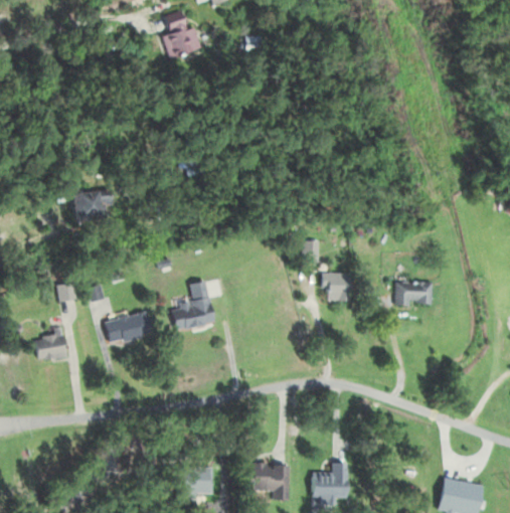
[(170,58),(199,48),(192,27),(184,30),(178,11),(156,19),(170,58)]
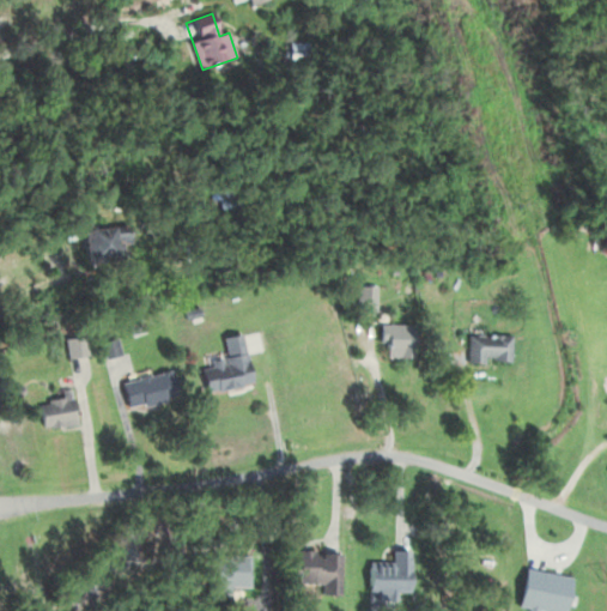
[(113,243),(113,230),(84,230),(84,266),(121,266),(121,243),(113,243)]
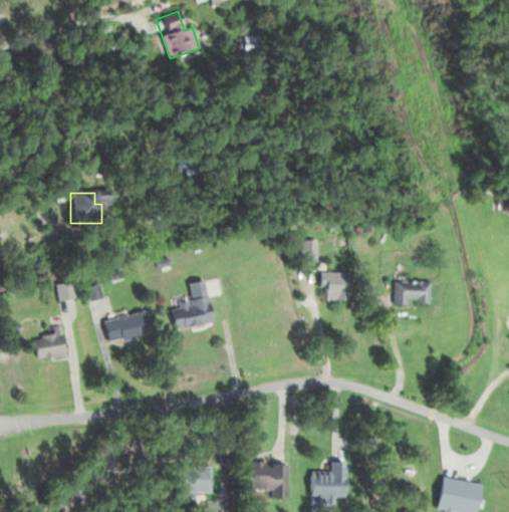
[(319,241),(305,241),(305,263),(319,263),(319,241)]
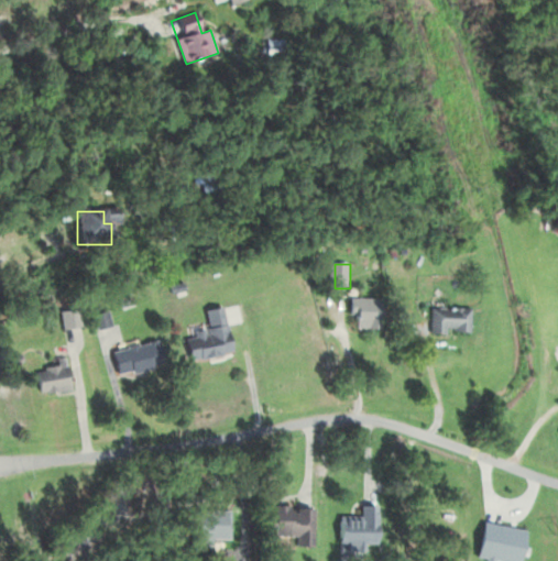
[(352,329),(383,329),(383,299),(352,299),(352,329)]
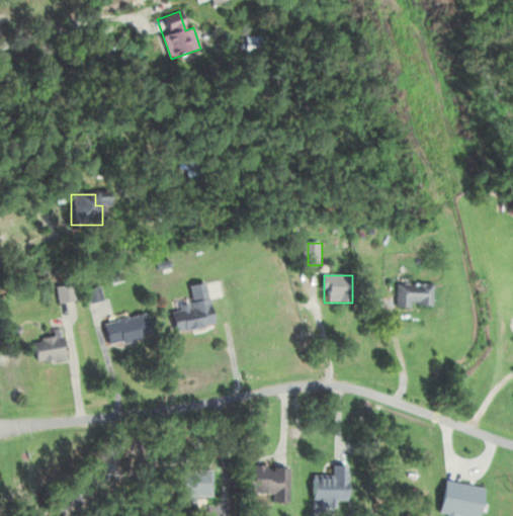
[(194,305),(173,310),(178,333),(215,326),(206,283),(191,286),(194,305)]
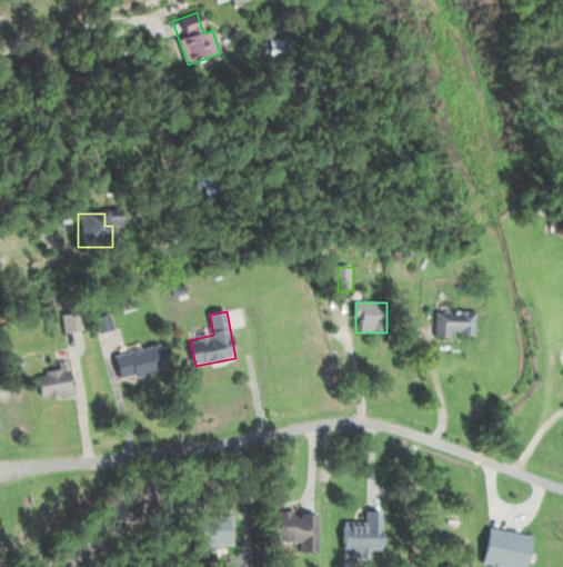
[(439,337),(479,337),(479,312),(439,312),(439,337)]
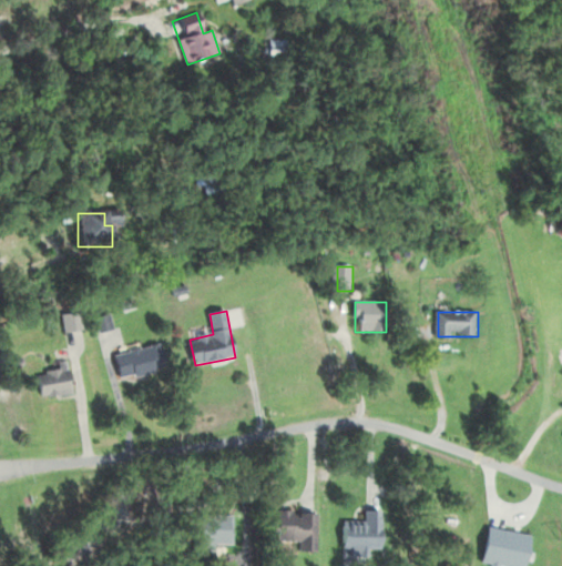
[(64,315),(67,331),(83,330),(82,313),(64,315)]
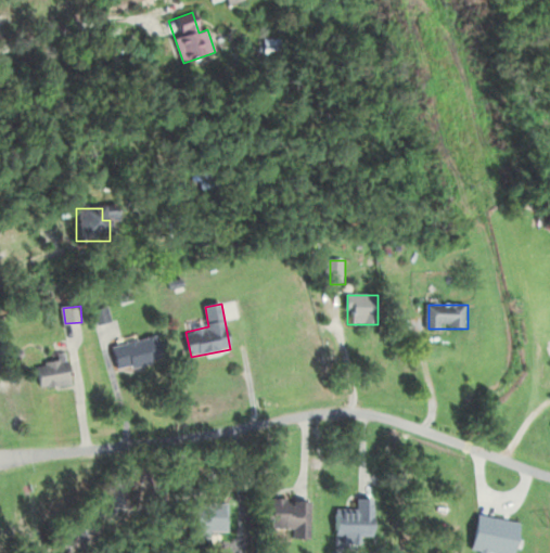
[(116,372),(162,363),(157,338),(112,347),(116,372)]
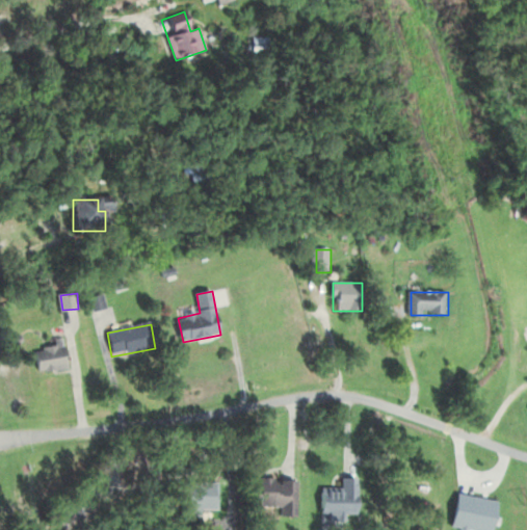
[(37,347),(37,372),(70,371),(69,347),(37,347)]
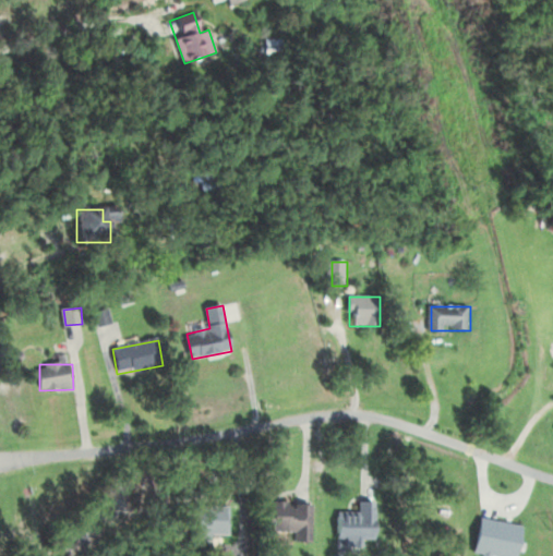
[(380,540),(380,500),(361,500),(361,512),(338,512),(338,539),(348,539),(348,547),(365,546),(365,540),(380,540)]
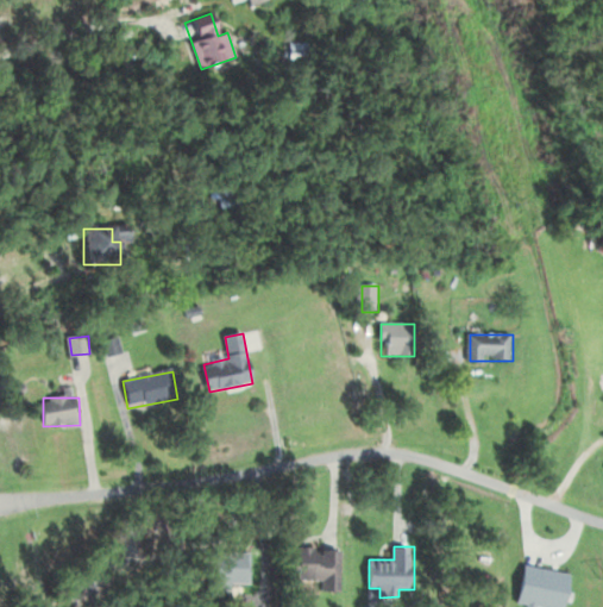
[(344,549),(290,548),(290,581),(322,582),(321,592),(343,592),(344,549)]
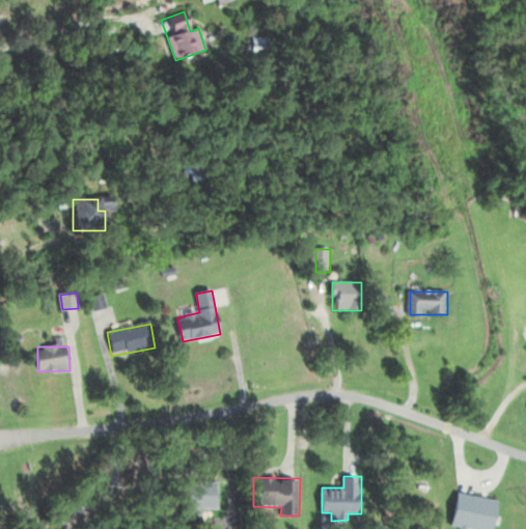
[(493,528),(499,501),(457,493),(450,528),(493,528)]
